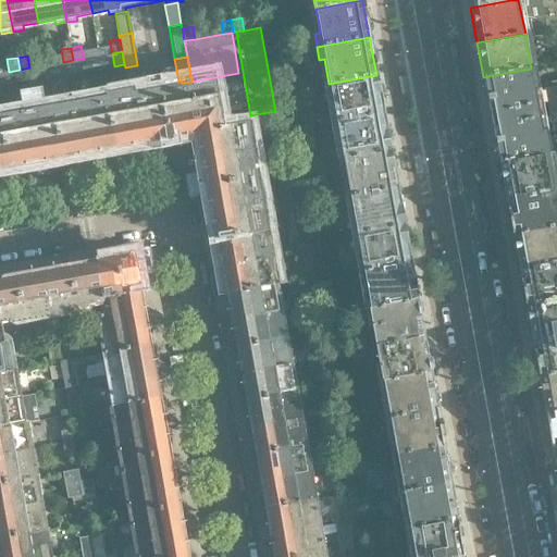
[(86,71),(84,59),(73,60),(75,73),(86,71)]
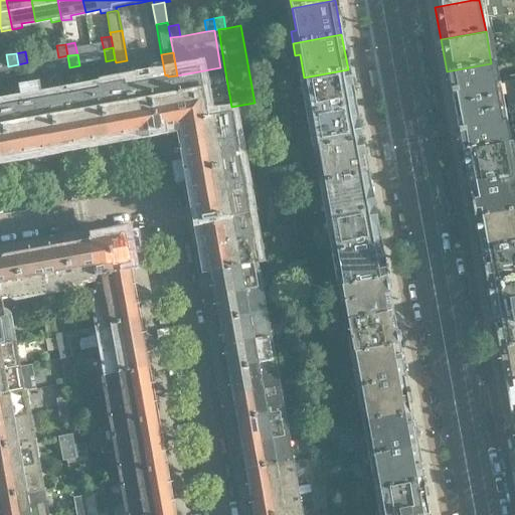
[(69,67),(67,55),(58,57),(60,69),(69,67)]
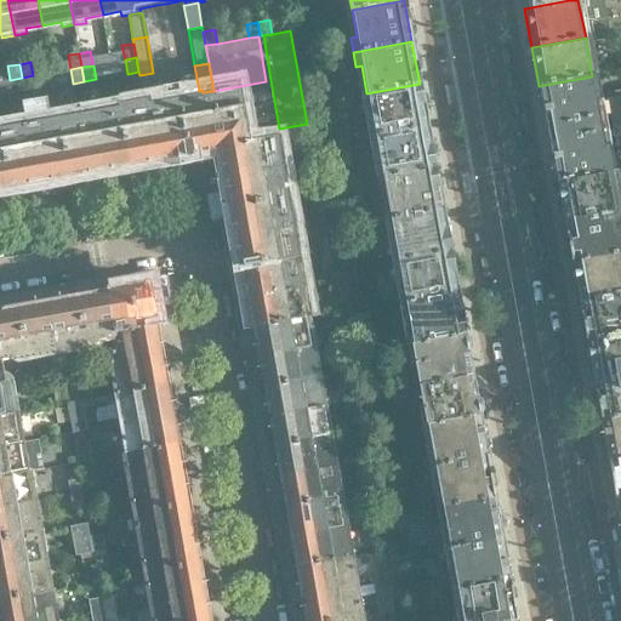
[(158,98),(153,73),(140,75),(144,106),(157,103),(155,98),(158,98)]
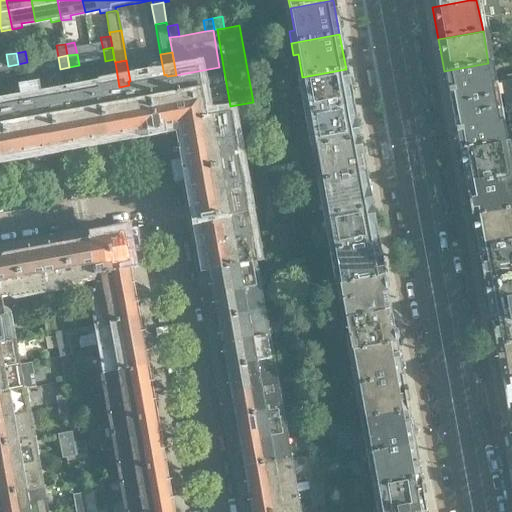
[(29,74),(27,62),(18,64),(20,76),(29,74)]
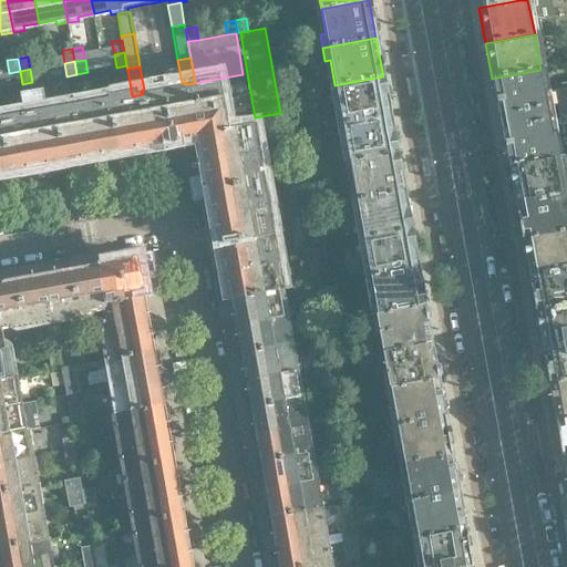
[(566,82),(552,85),(553,90),(548,90),(544,69),(540,70),(492,79),(508,168),(557,160),(560,158),(557,137),(562,136),(562,141),(566,140),(566,82)]
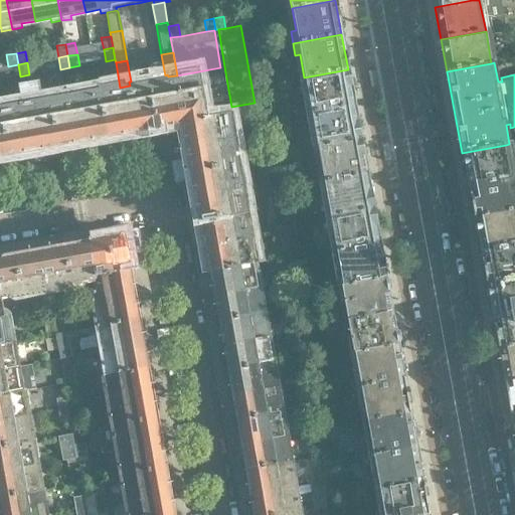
[(20,76),(18,64),(8,66),(10,77),(20,76)]
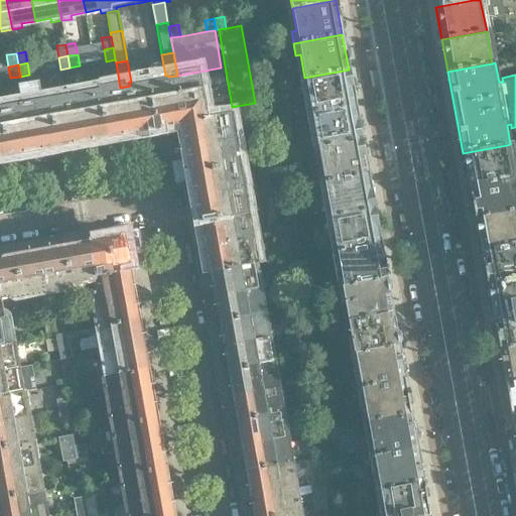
[(225,67),(221,68),(177,76),(168,77),(168,80),(153,82),(144,84),(130,86),(120,88),(100,92),(100,94),(108,137),(152,129),(161,128),(183,124),(230,115),(230,116),(234,115),(232,107),(225,67)]
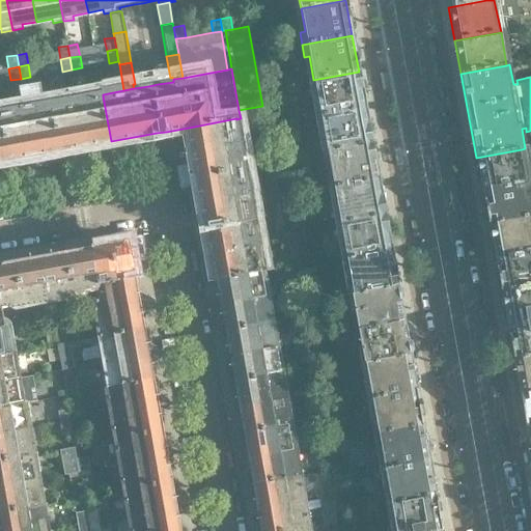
[(365,107),(359,72),(313,80),(317,104),(313,104),(315,116),(365,107)]
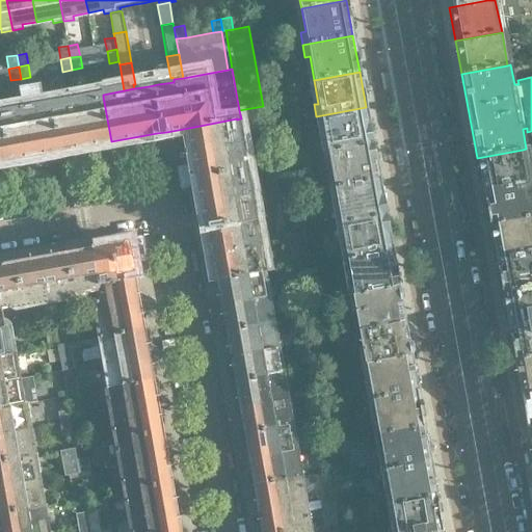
[(111,141),(103,97),(78,102),(85,147),(111,141)]
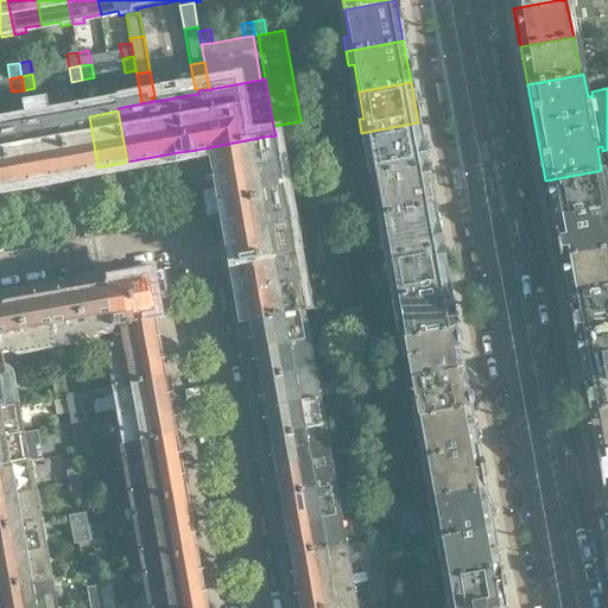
[(97,168),(89,116),(59,121),(69,172),(97,168)]
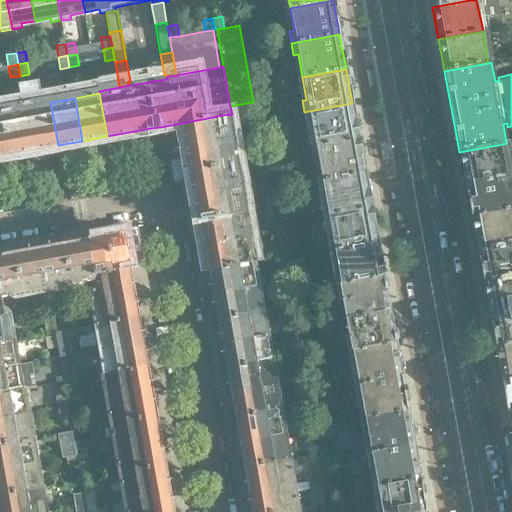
[(58,145),(50,102),(26,107),(33,149),(58,145)]
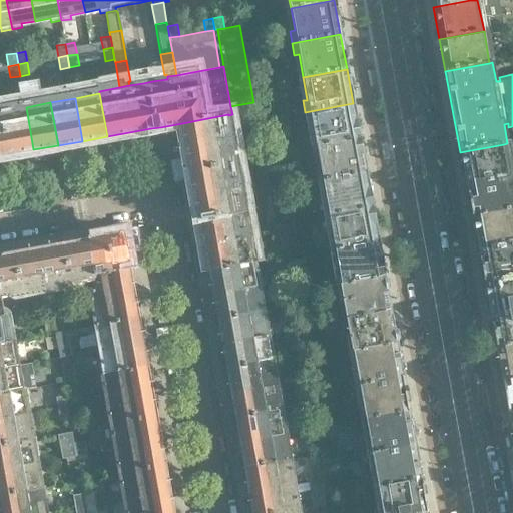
[(359,138),(353,103),(305,112),(307,124),(312,123),(316,146),(359,138)]
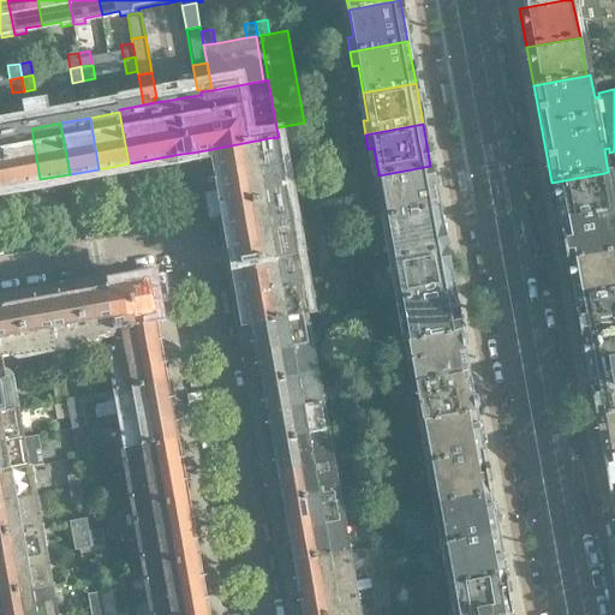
[(40,179),(31,129),(1,133),(11,185),(40,179)]
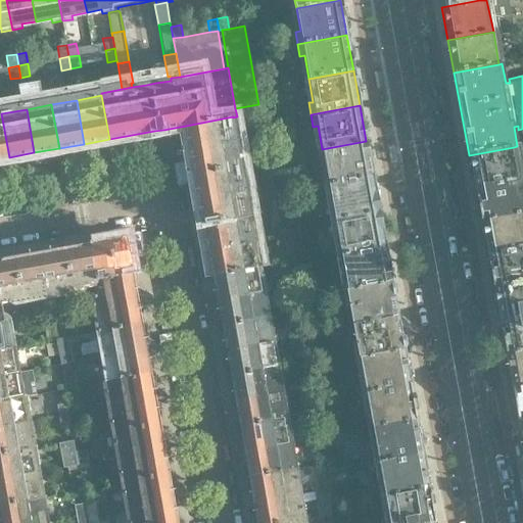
[(0,158),(9,157),(1,113),(0,113),(0,158)]
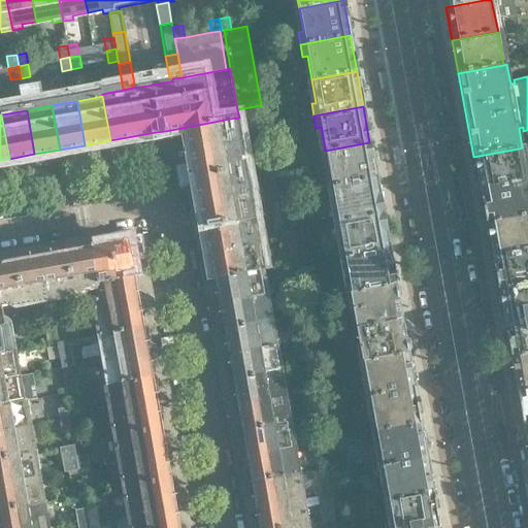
[(239,144),(235,119),(235,118),(188,127),(193,153),(239,144)]
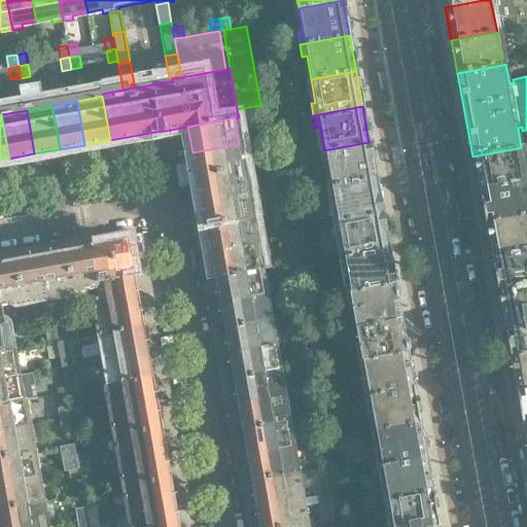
[(269,139),(267,127),(256,128),(258,140),(269,139)]
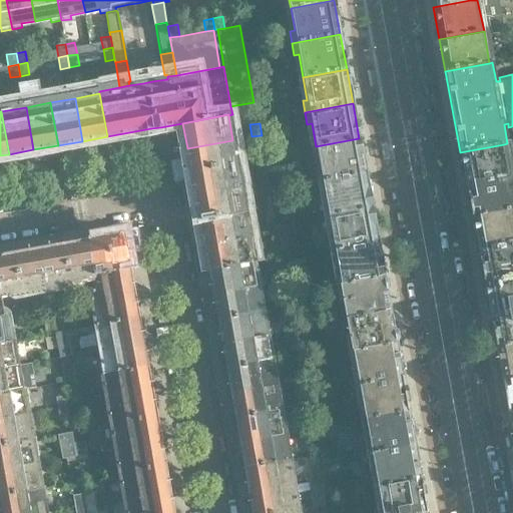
[(264,146),(262,135),(251,136),(253,148),(264,146)]
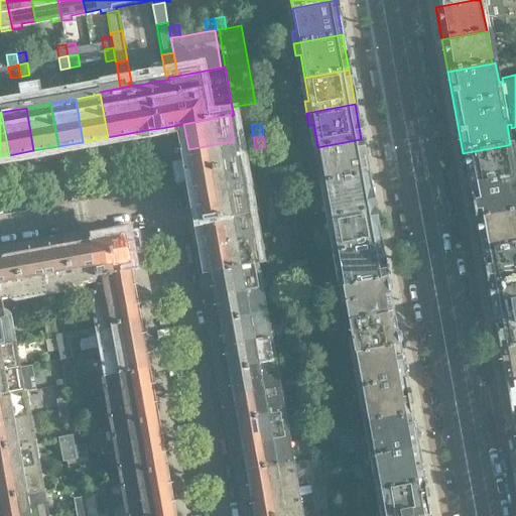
[(367,173),(361,139),(317,147),(321,169),(316,170),(318,182),(367,173)]
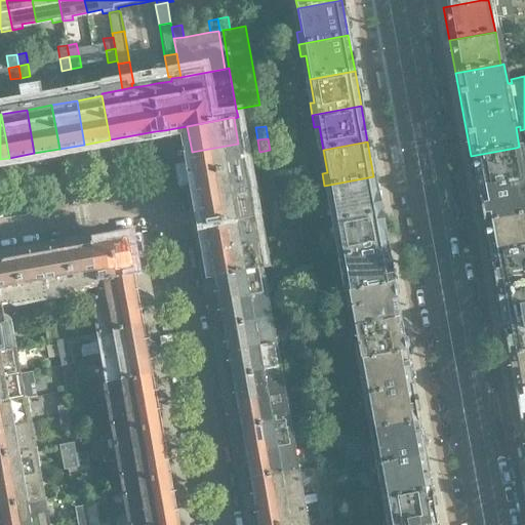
[(243,168),(238,144),(192,152),(196,176),(243,168)]
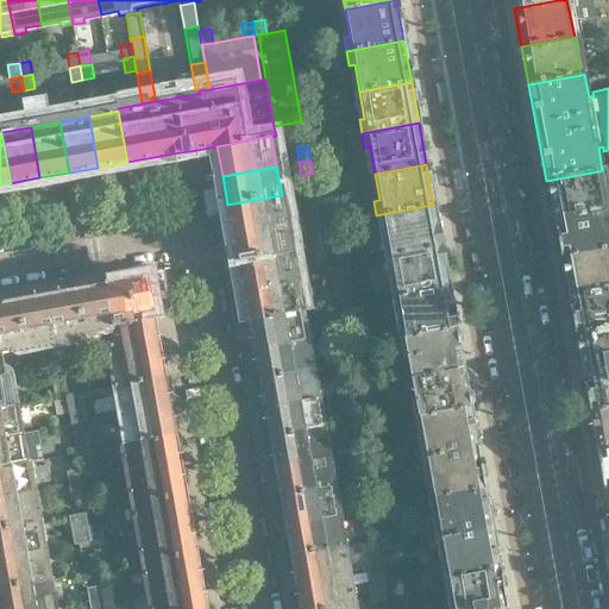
[(606,209),(598,171),(546,181),(553,219),(606,209)]
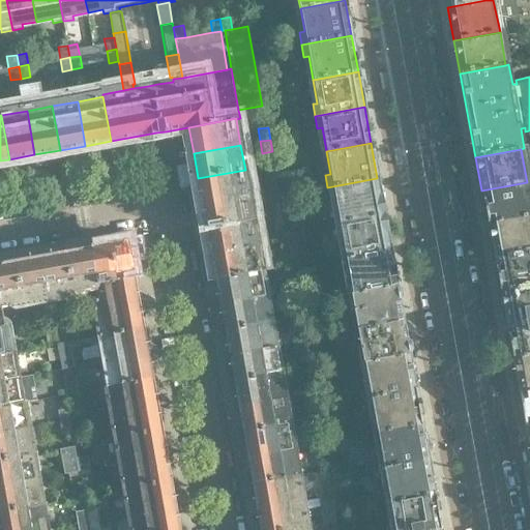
[(249,196),(245,170),(198,178),(203,204),(249,196)]
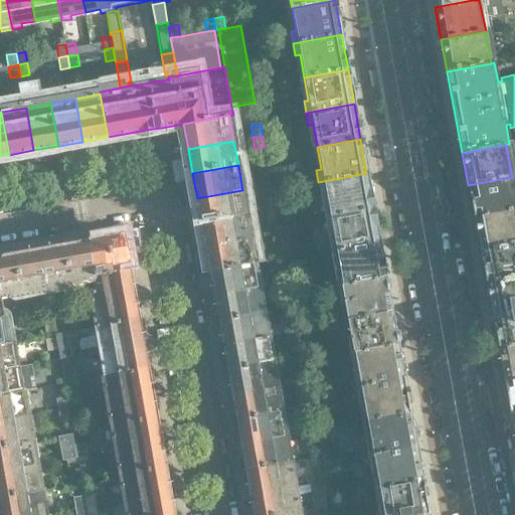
[(272,185),(270,173),(260,175),(262,187),(272,185)]
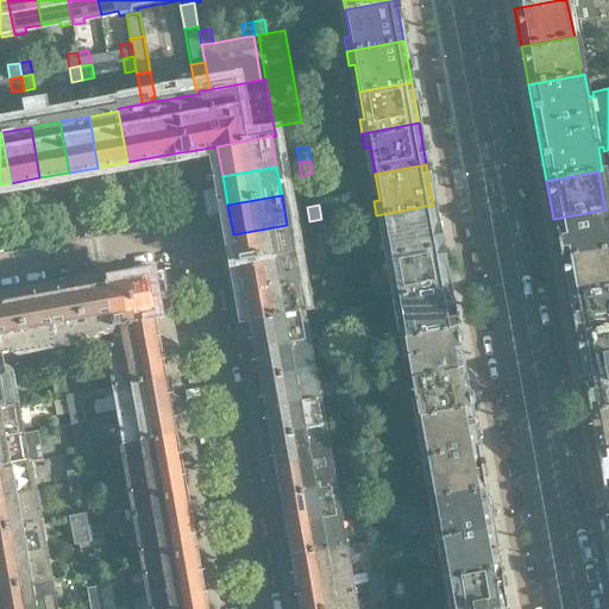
[(441,248),(433,205),(376,215),(380,230),(384,228),(390,257),(441,248)]
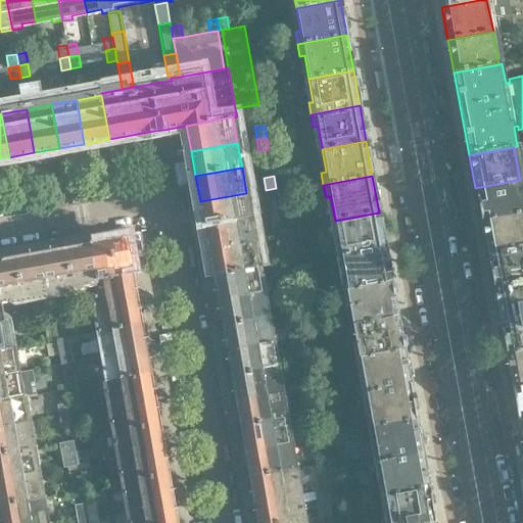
[(522,214),(522,196),(520,180),(475,188),(481,222),(522,214)]
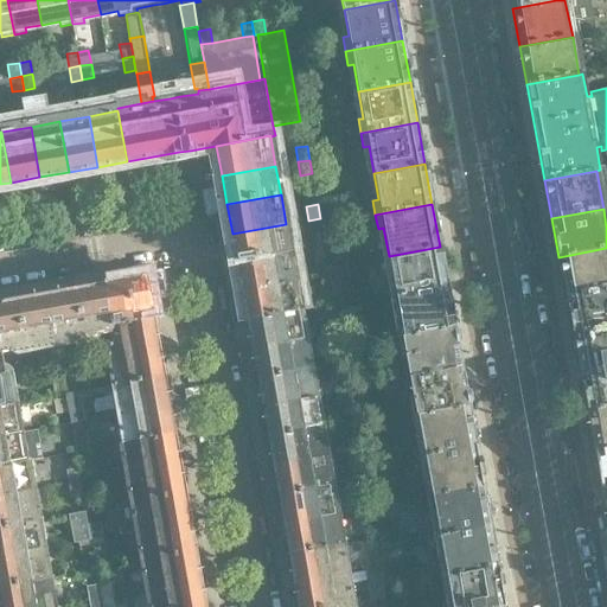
[(323,232),(321,224),(320,218),(308,221),(311,234),(323,232)]
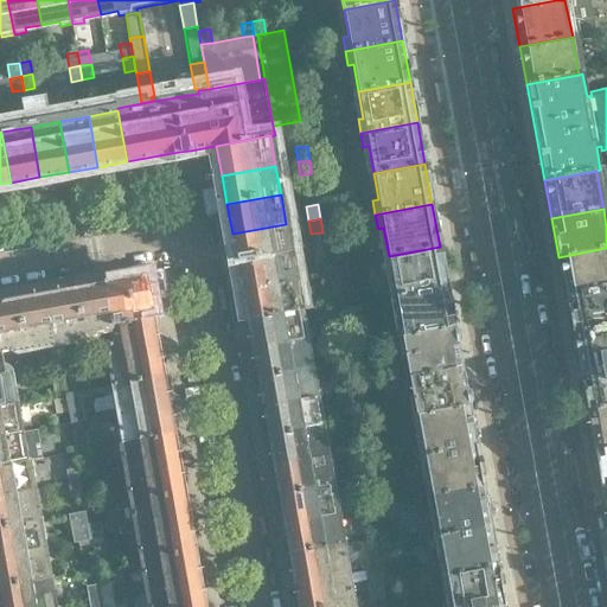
[(292,254),(286,224),(232,234),(237,263),(292,254)]
